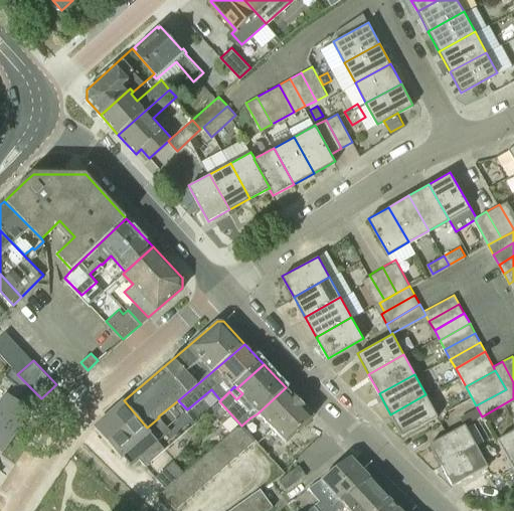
[(1,388),(11,396),(0,410),(0,418),(22,436),(37,415),(21,403),(29,392),(10,377),(1,388)]
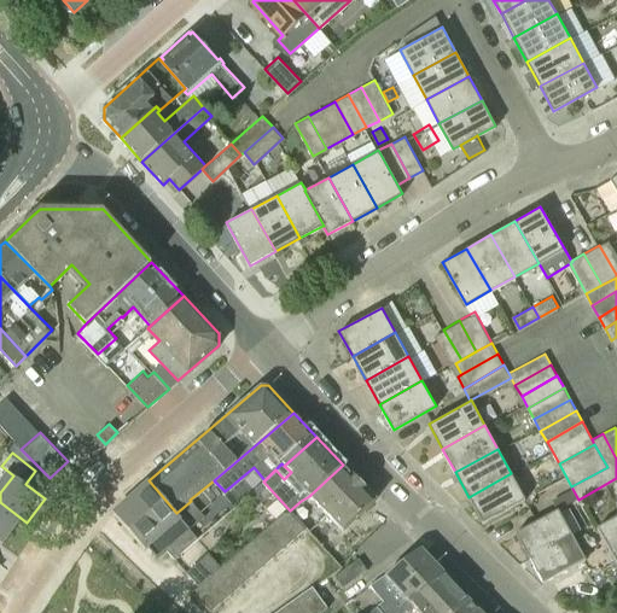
[(343,465),(310,495),(318,501),(326,511),(359,482),(343,465)]
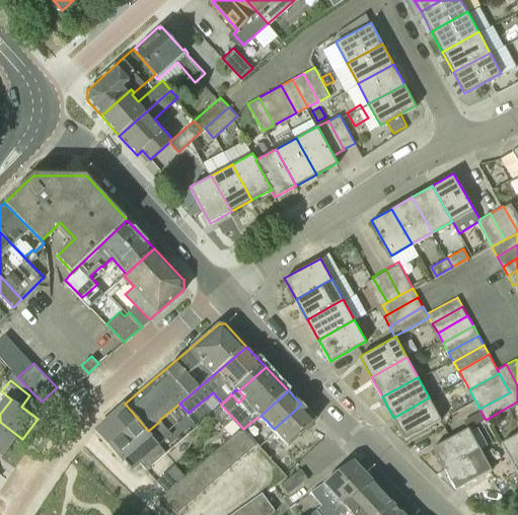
[(405,438),(441,419),(429,397),(393,418),(405,438)]
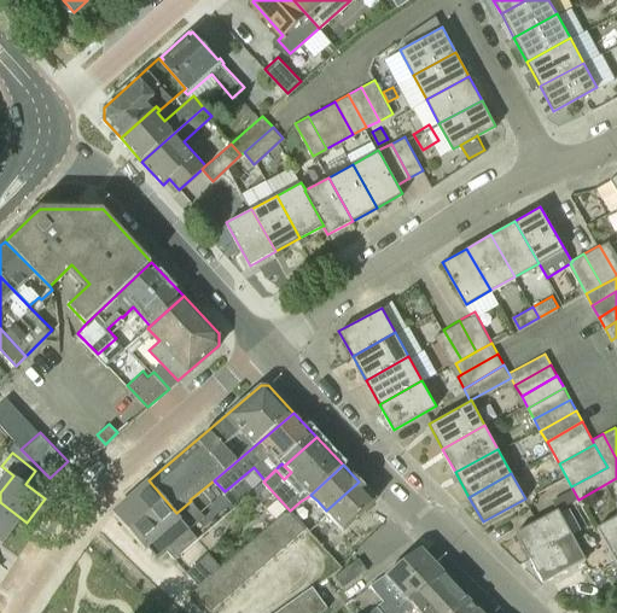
[(188,527),(176,513),(149,480),(114,512),(145,548),(158,538),(166,547),(188,527)]
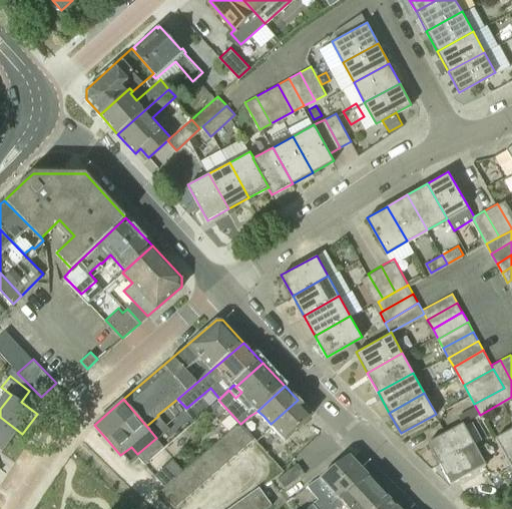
[(271,424),(285,439),(311,414),(298,400),(271,424)]
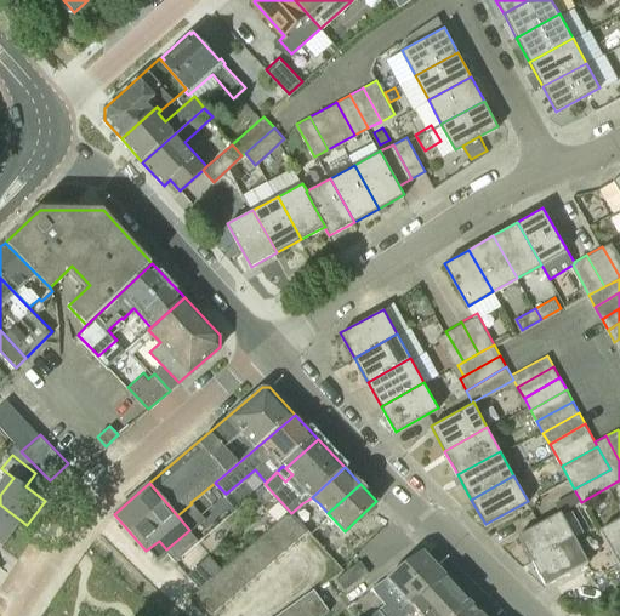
[(27,525),(0,505),(0,542),(9,548),(27,525)]
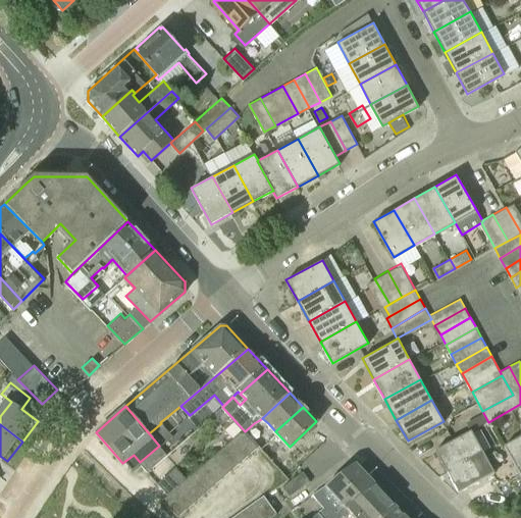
[(447,471),(483,451),(471,429),(435,449),(447,471)]
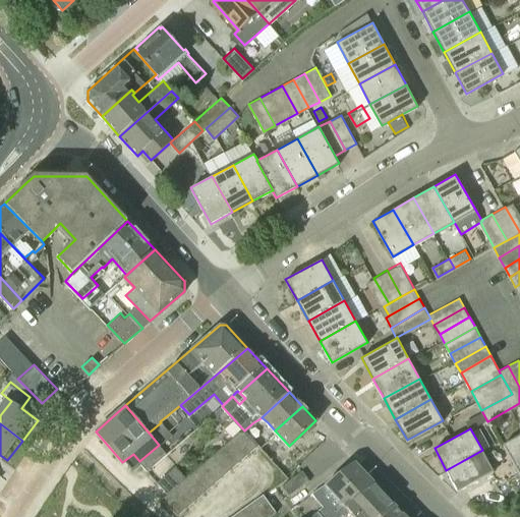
[(248,452),(257,445),(244,431),(239,431),(234,436),(248,452)]
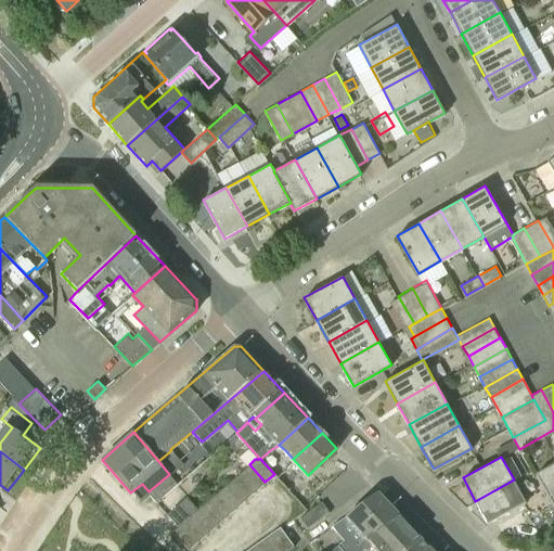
[(553,463),(536,473),(553,505),(553,463)]
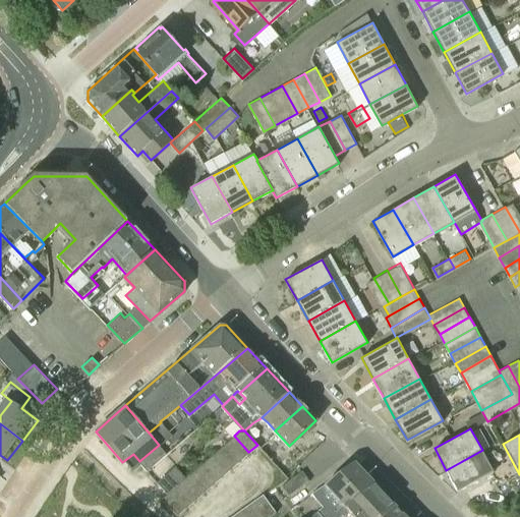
[(240,460),(248,452),(234,436),(225,443),(240,460)]
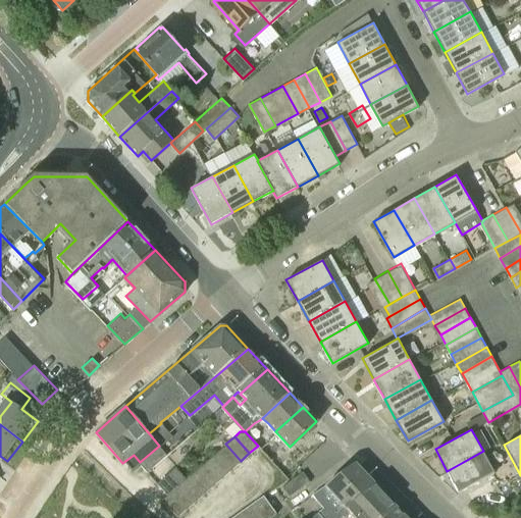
[(160,444),(159,446),(140,462),(148,471),(168,453),(160,444)]
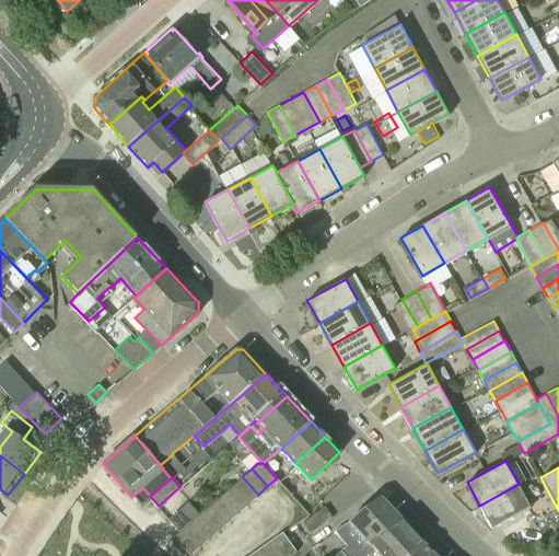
[(248,502),(258,495),(242,476),(232,485),(248,502)]
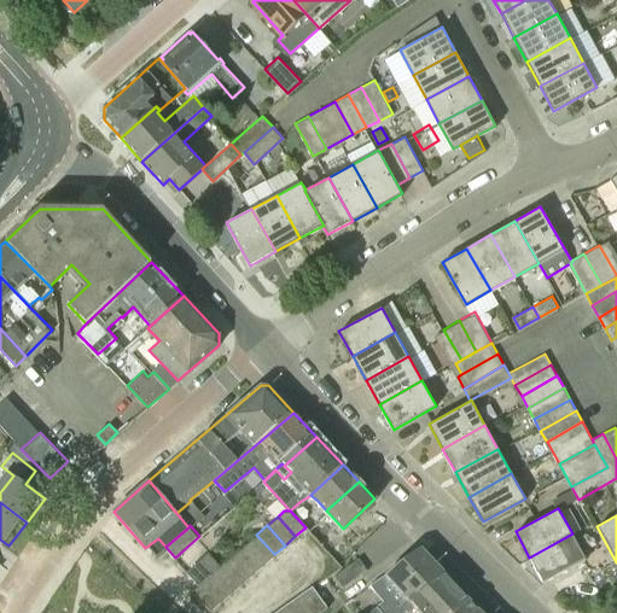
[(543,582),(586,559),(572,533),(529,558),(543,582)]
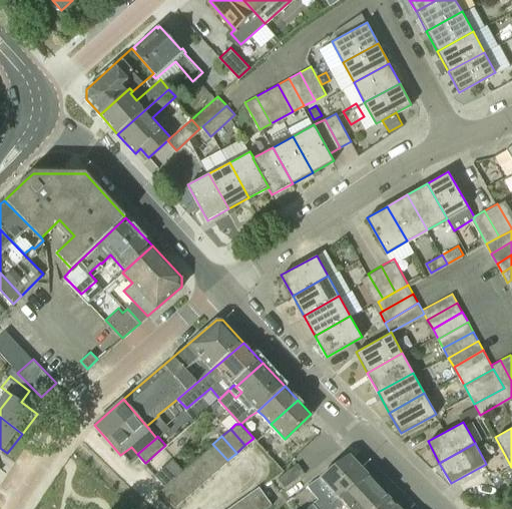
[(218,468),(227,460),(212,444),(204,451),(218,468)]
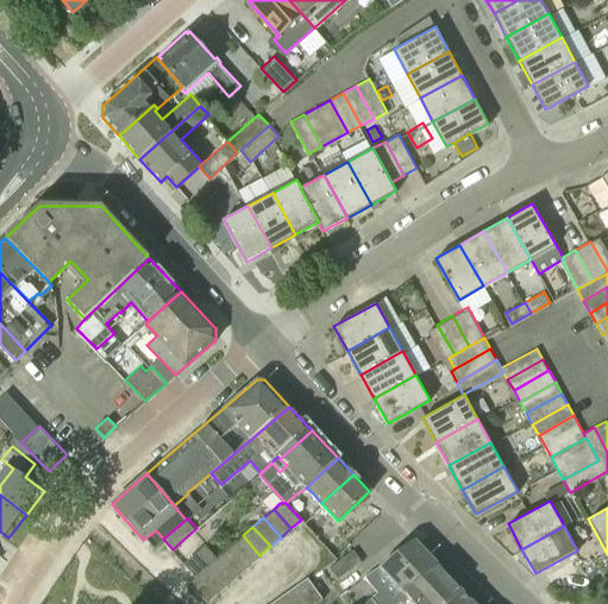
[(249,564),(259,555),(243,535),(232,545),(249,564)]
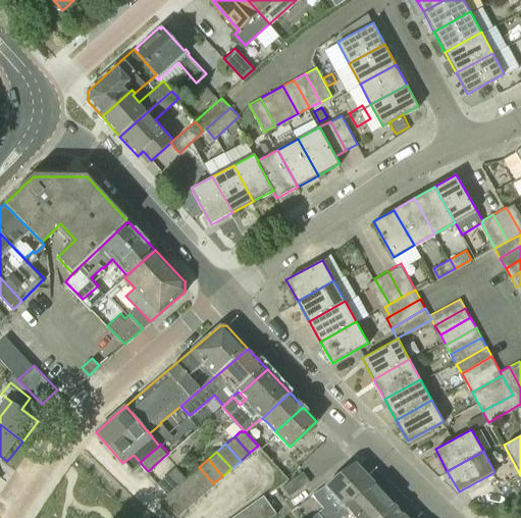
[(323,507),(309,517),(329,517),(346,506),(374,483),(356,463),(313,494),(323,507)]
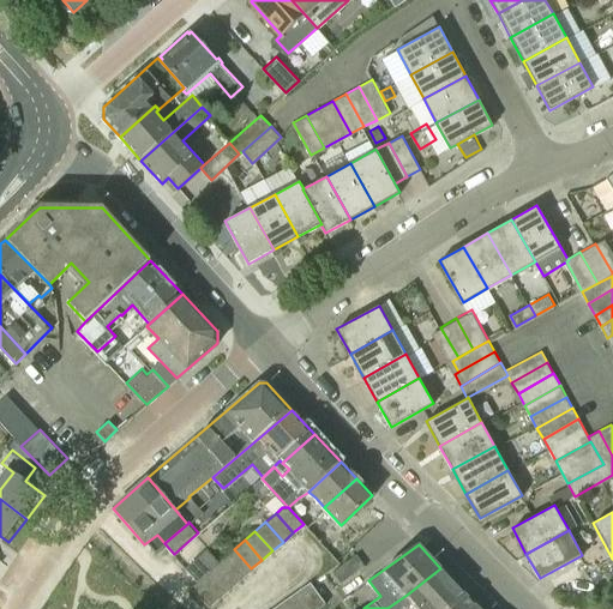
[(203,576),(212,567),(220,561),(206,547),(186,567),(198,580),(203,576)]
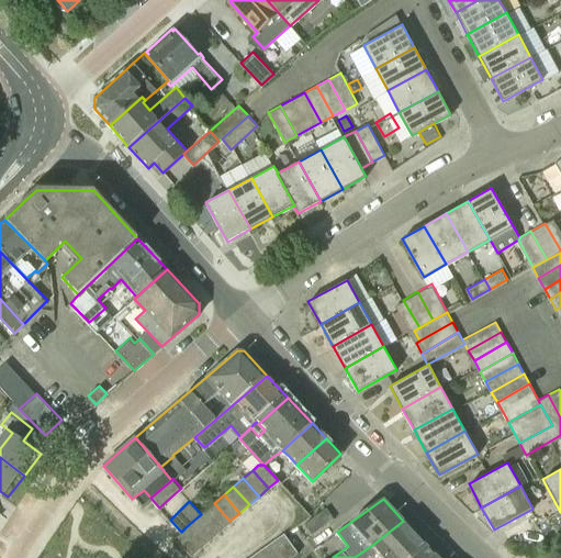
[(221,529),(229,521),(214,503),(204,511),(221,529)]
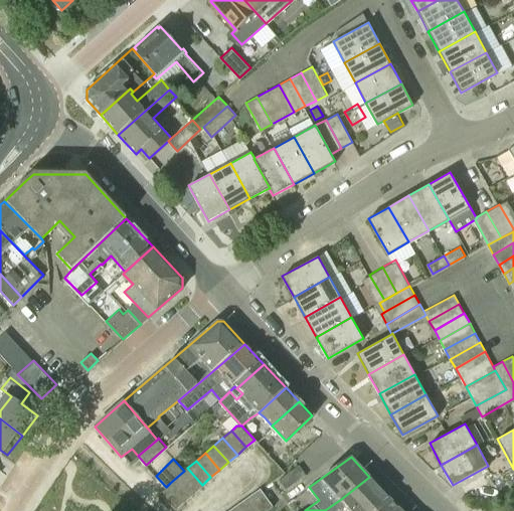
[(300,463),(279,479),(286,489),(307,474),(300,463)]
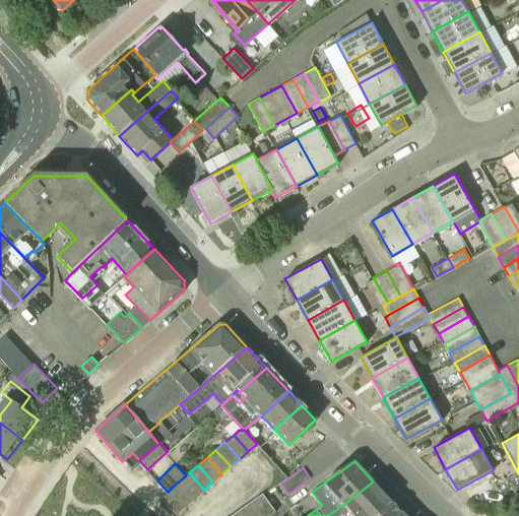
[(195,498),(204,490),(189,472),(186,475),(180,480),(195,498)]
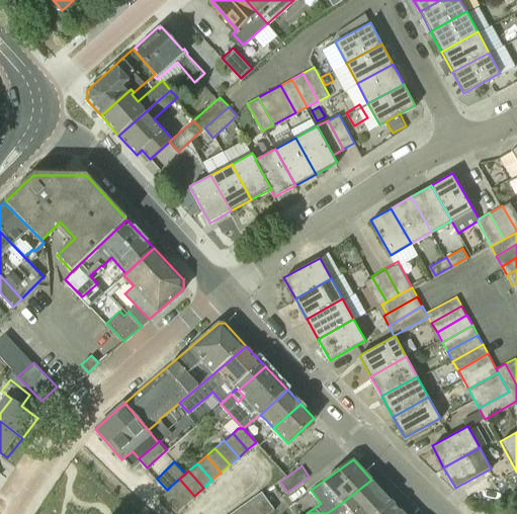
[(185,503),(194,496),(179,479),(171,486),(185,503)]
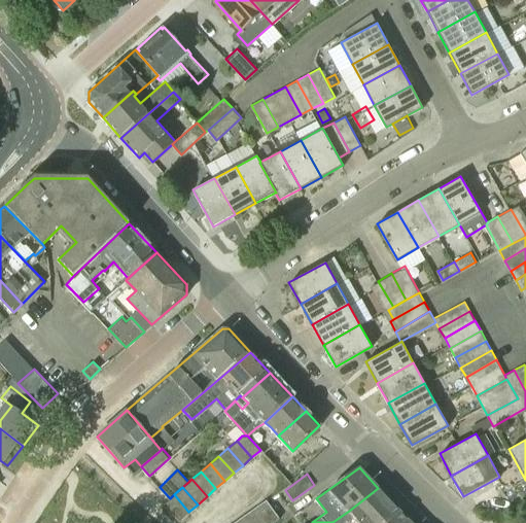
[(378,488),(349,511),(354,517),(359,522),(358,522),(384,522),(400,512),(378,488)]
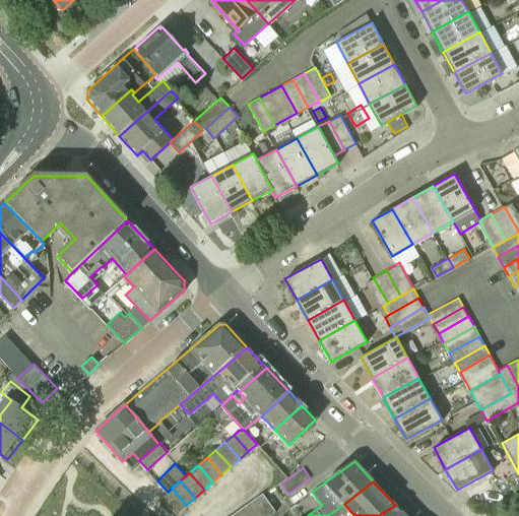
[(178,513),(186,505),(172,488),(168,492),(161,498),(178,513)]
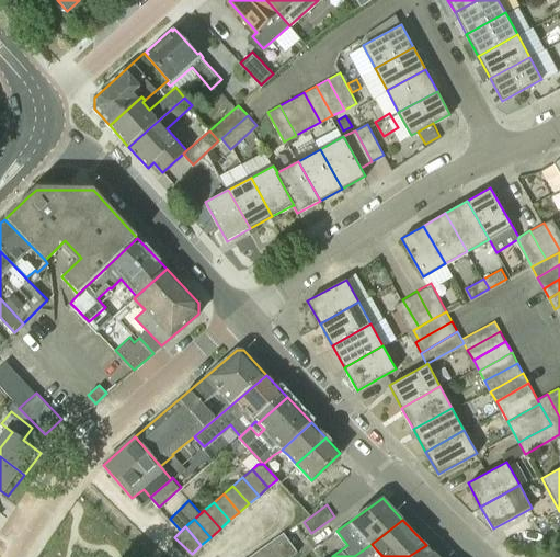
[(273,538),(286,556),(288,556),(297,550),(284,531),(273,538)]
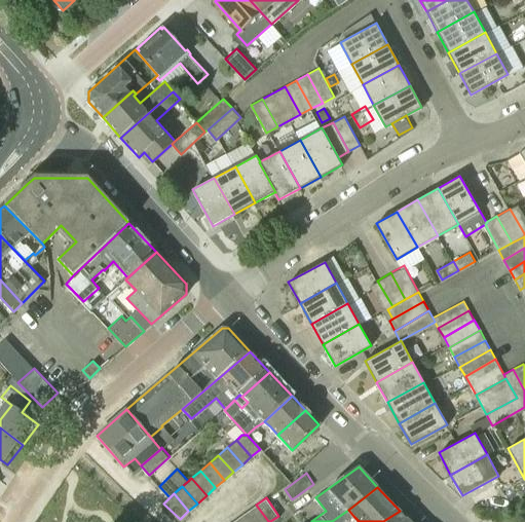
[(253,521),(268,521),(256,505),(246,512),(253,521)]
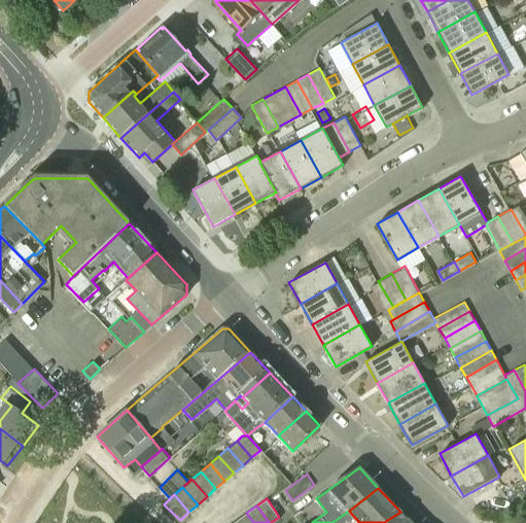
[(411,522),(400,512),(384,522),(411,522)]
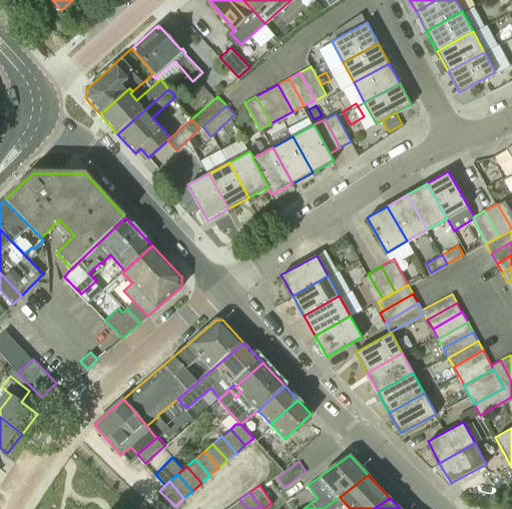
[(232,508),(246,508),(239,499),(230,505),(232,508)]
